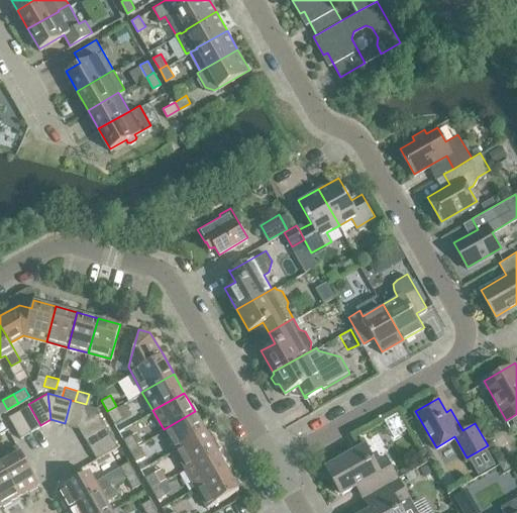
[(65,423),(79,427),(95,406),(86,404),(75,401),(71,400),(65,423)]
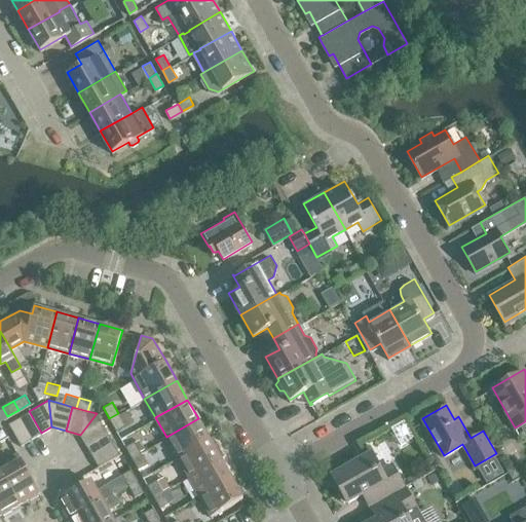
[(31,438),(41,433),(29,411),(19,416),(31,438)]
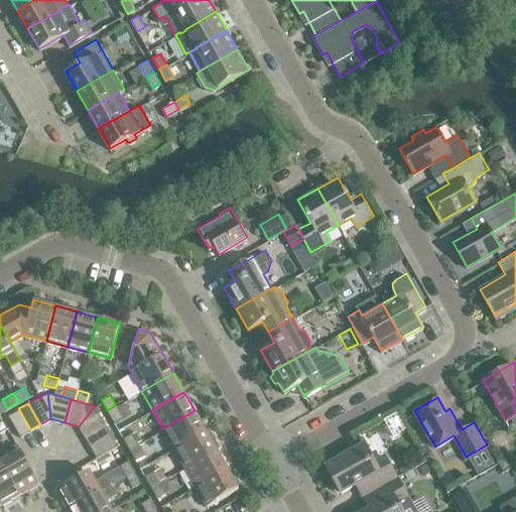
[(79,426),(85,436),(106,424),(95,405),(79,426)]
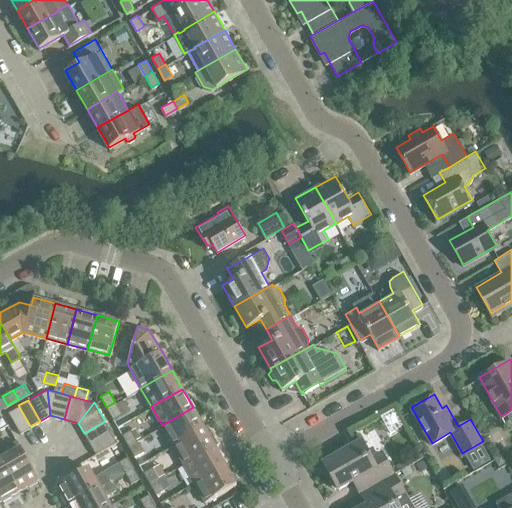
[(113,418),(122,413),(115,402),(106,407),(113,418)]
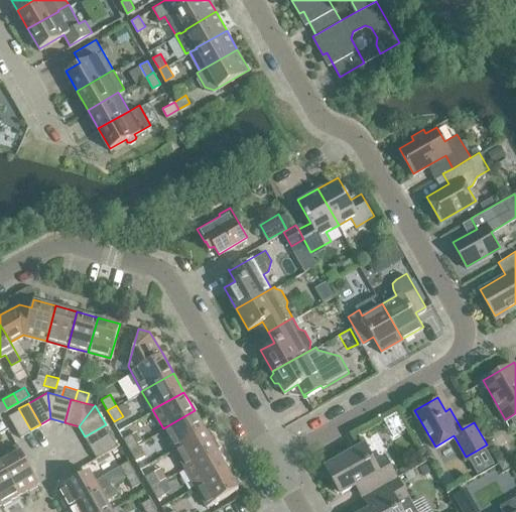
[(20,435),(30,429),(18,408),(8,414),(20,435)]
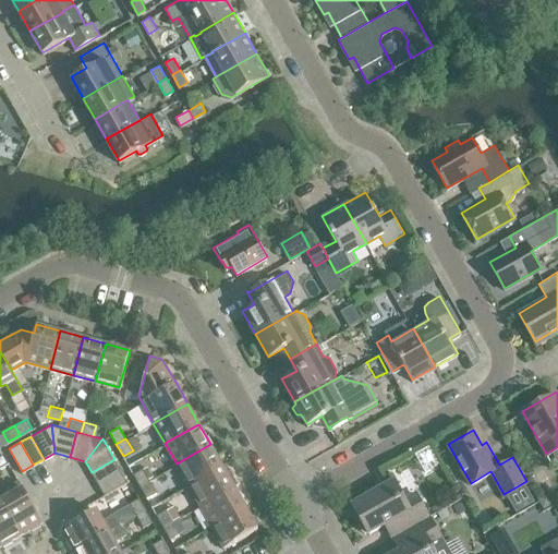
[(177,464),(187,484),(222,465),(210,444),(177,464)]
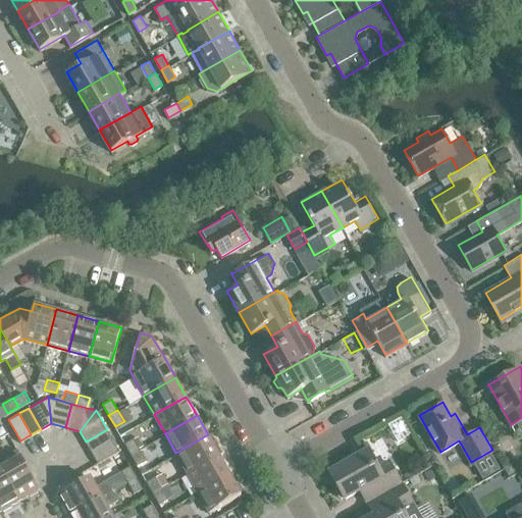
[(410,432),(401,415),(387,422),(397,439),(410,432)]
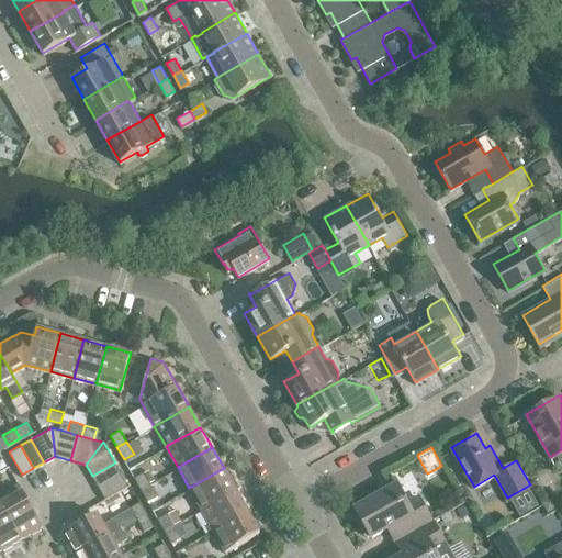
[(92,476),(98,487),(121,473),(115,462),(92,476)]
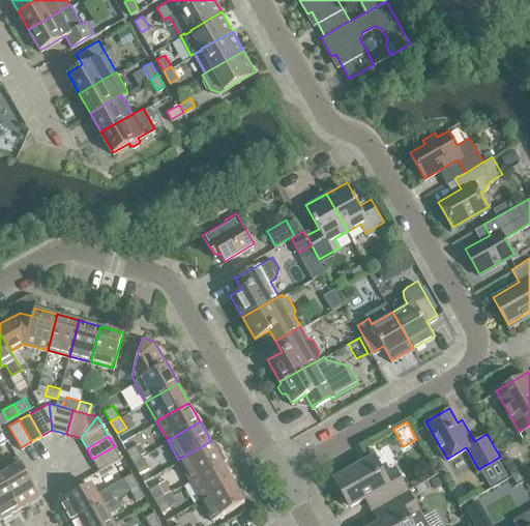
[(222,461),(218,455),(222,453),(214,439),(211,441),(178,460),(189,479),(222,461)]
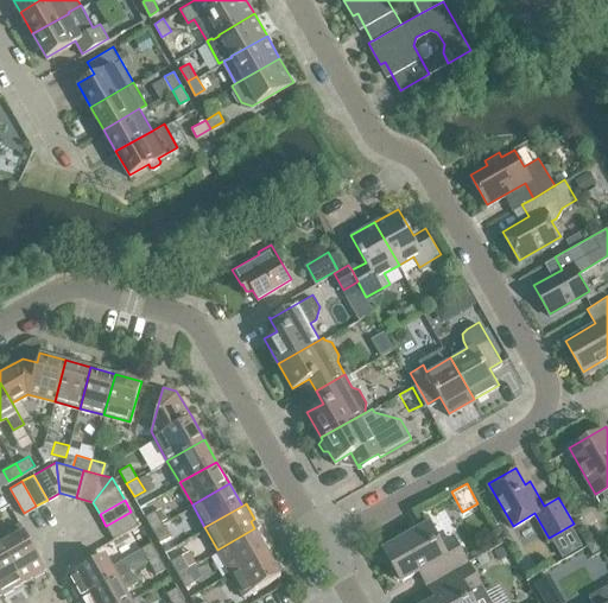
[(166,519),(159,507),(156,509),(156,508),(145,515),(152,527),(163,521),(166,519)]
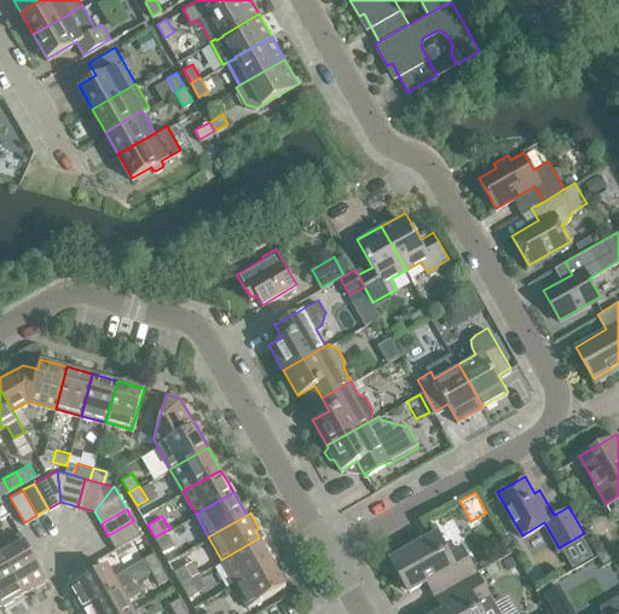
[(140,533),(133,521),(108,536),(115,548),(140,533)]
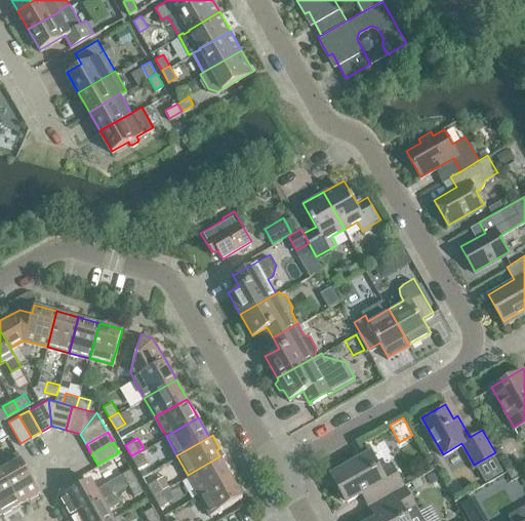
[(1,469),(19,501),(39,489),(17,450),(10,454),(9,464),(1,469)]
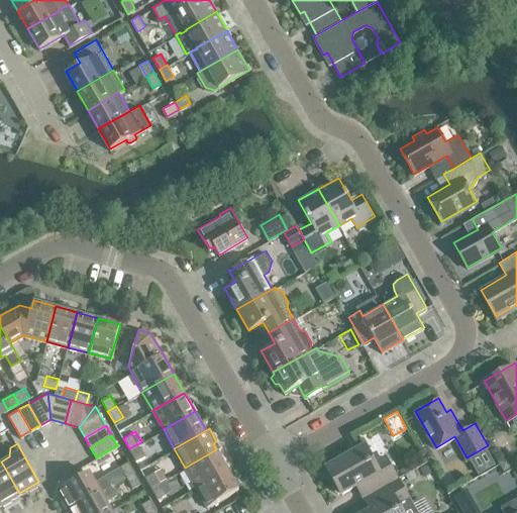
[(135,459),(144,454),(138,443),(129,448),(135,459)]
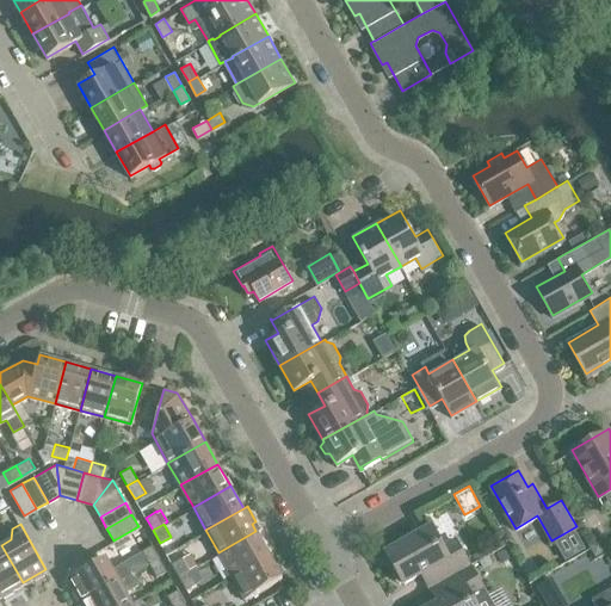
[(420,573),(429,586),(469,563),(455,537),(442,544),(431,524),(419,531),(417,527),(401,536),(402,539),(384,550),(386,551),(389,549),(394,557),(397,555),(401,562),(394,566),(395,568),(393,572),(394,575),(395,579),(399,580),(402,581),(403,582),(420,573)]
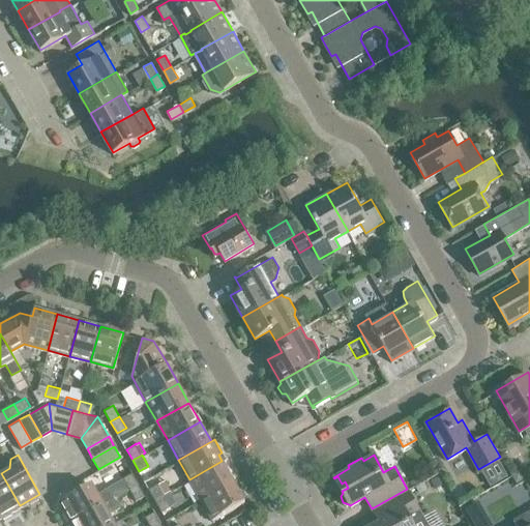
[(189,479),(201,499),(233,480),(222,461),(189,479)]
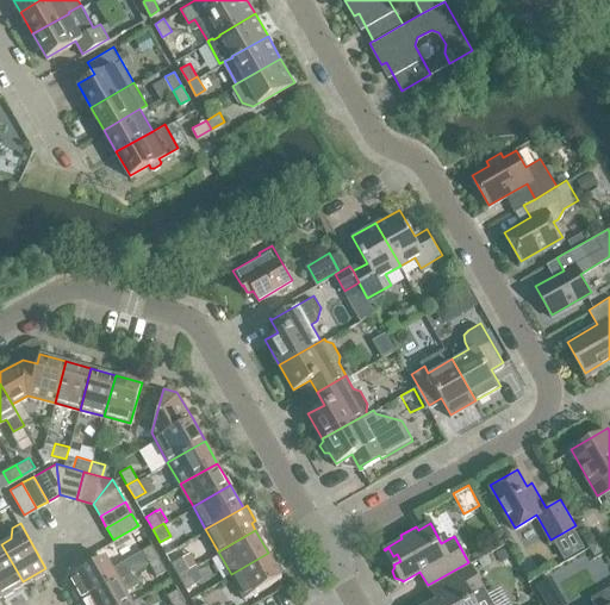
[(148,561),(159,555),(151,542),(141,548),(148,561)]
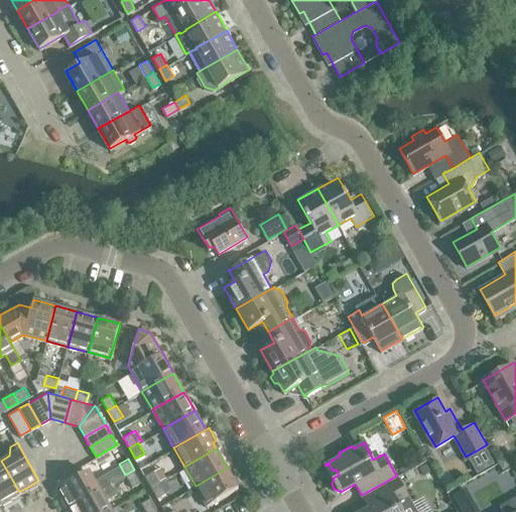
[(0,502),(0,503),(19,492),(1,461),(0,461),(0,502)]
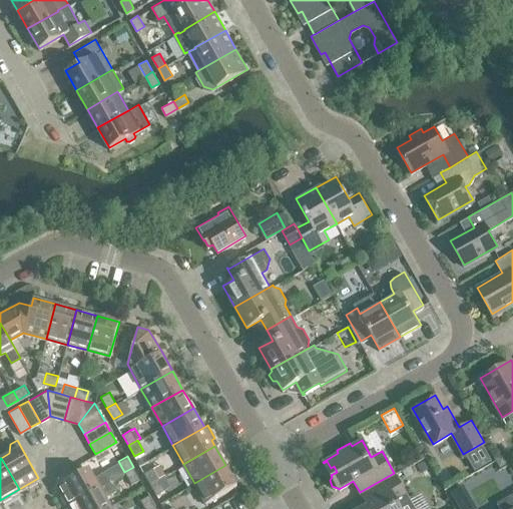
[(236,484),(225,465),(194,483),(205,502),(236,484)]
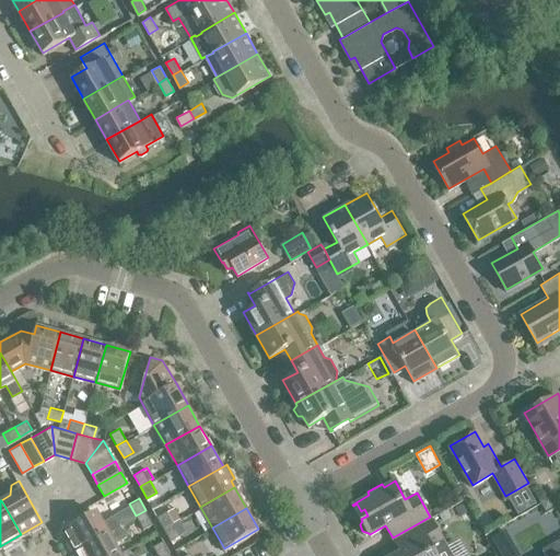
[(62,530),(74,551),(120,524),(114,514),(103,521),(96,510),(62,530)]
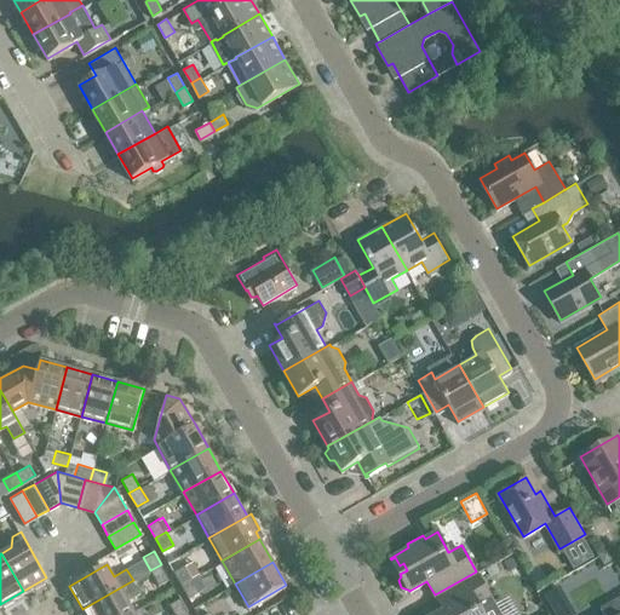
[(158,584),(168,578),(161,564),(150,570),(158,584)]
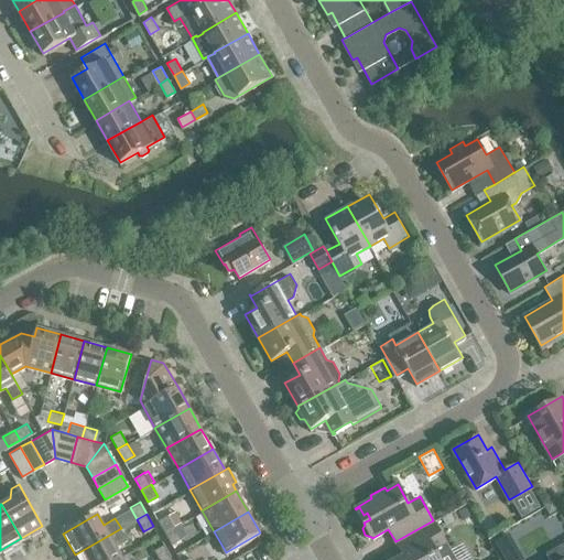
[(164,531),(174,526),(167,514),(158,519),(164,531)]
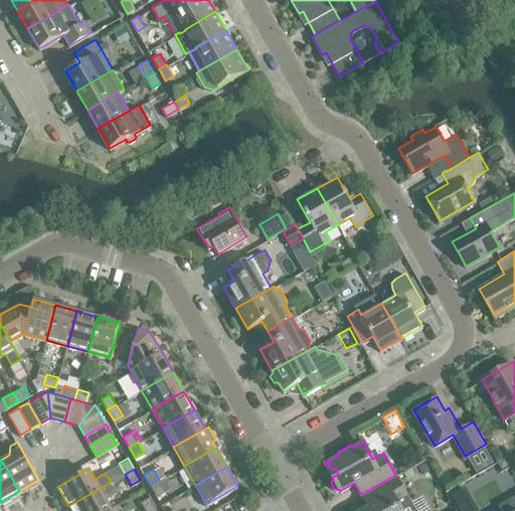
[(361,494),(368,506),(359,510),(415,510),(395,475),(361,494)]
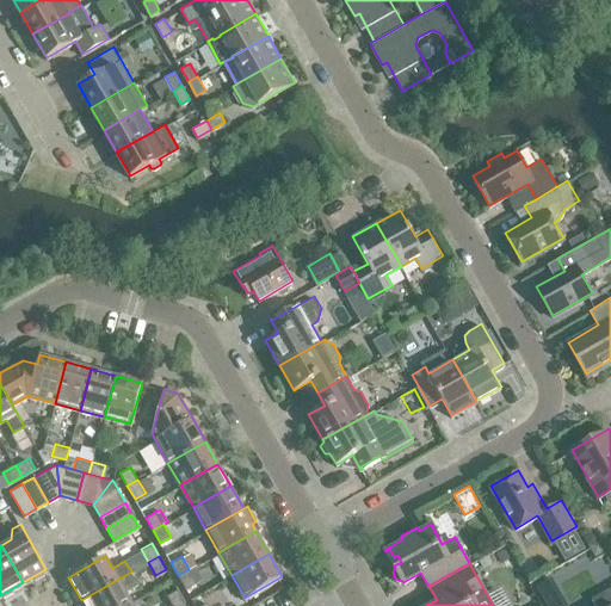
[(185,588),(196,582),(189,569),(178,575),(185,588)]
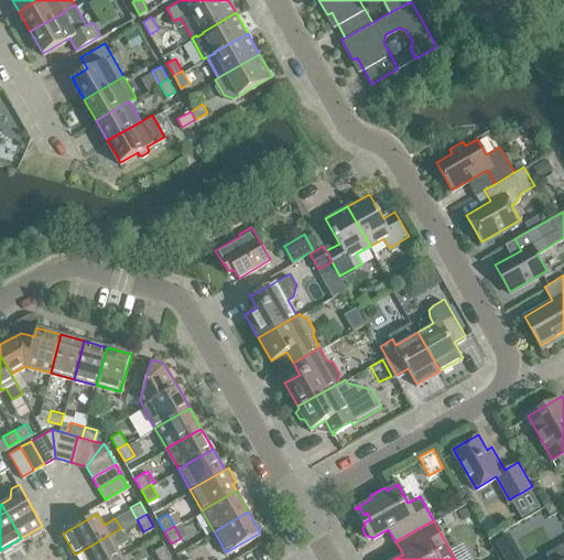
[(116,546),(127,539),(121,528),(75,555),(77,559),(114,559),(121,556),(116,546)]
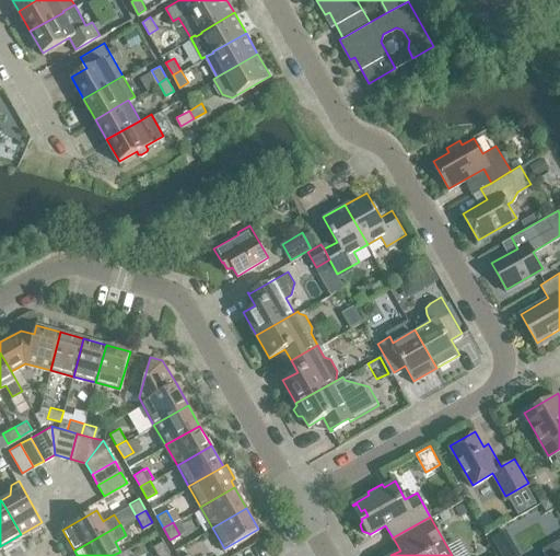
[(559,555),(559,536),(541,547),(546,555),(559,555)]
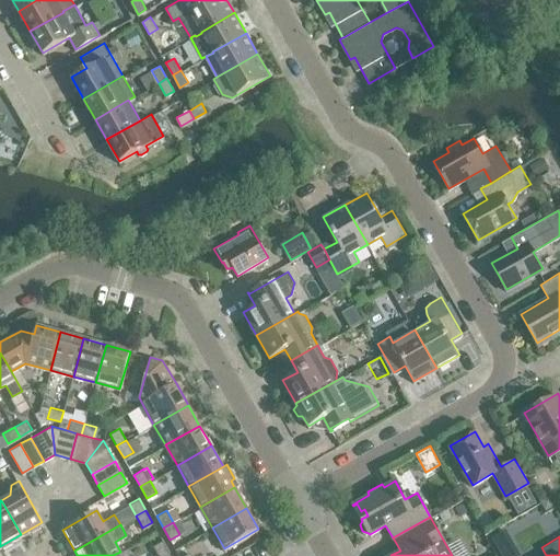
[(158,555),(161,555),(168,552),(162,540),(152,545),(158,555)]
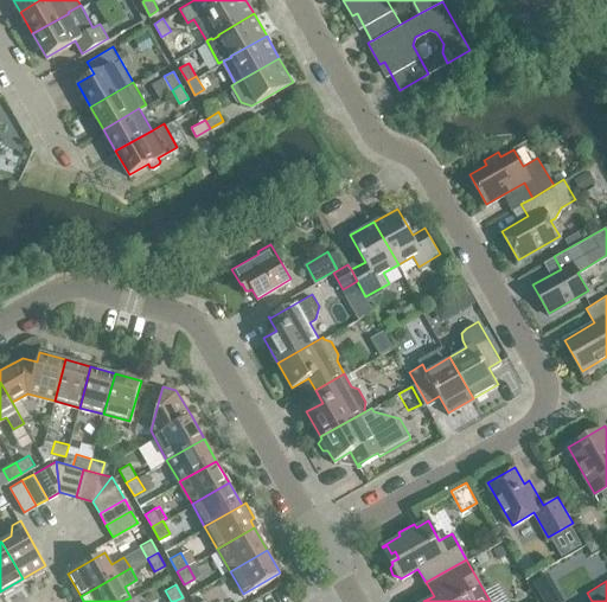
[(545,601),(561,601),(564,600),(557,588),(543,596),(545,601)]
